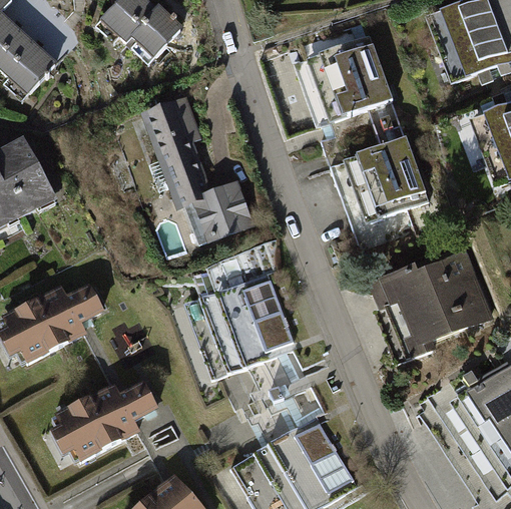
[(0,70),(26,94),(42,76),(56,60),(42,48),(17,25),(0,10),(0,8),(7,0),(0,0),(0,70)]
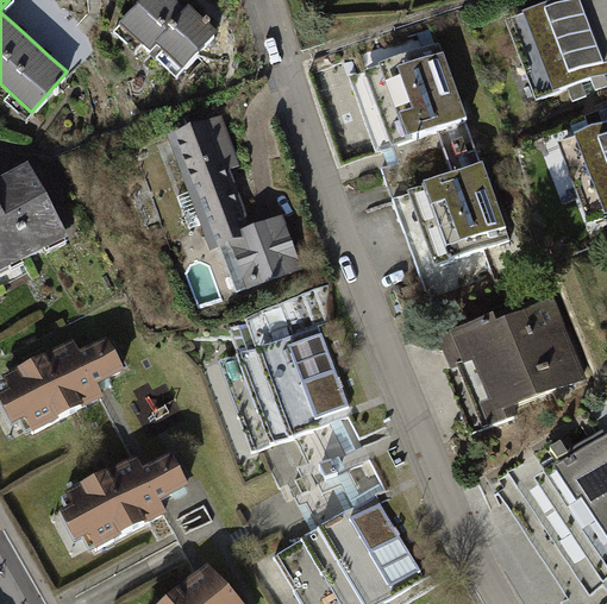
[(139,0),(117,26),(152,60),(160,52),(182,73),(218,35),(187,7),(183,11),(171,0),(139,0)]
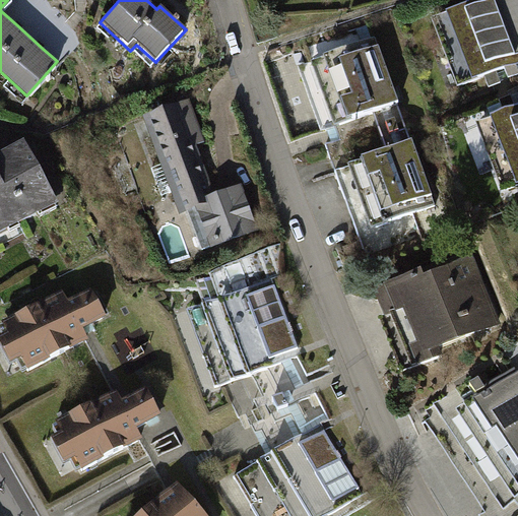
[(476,0),(433,18),(459,84),(503,67),(508,77),(517,73),(517,72),(517,91),(517,92),(517,107),(474,124),(502,190),(517,183),(517,51),(516,52),(495,0),(476,0)]
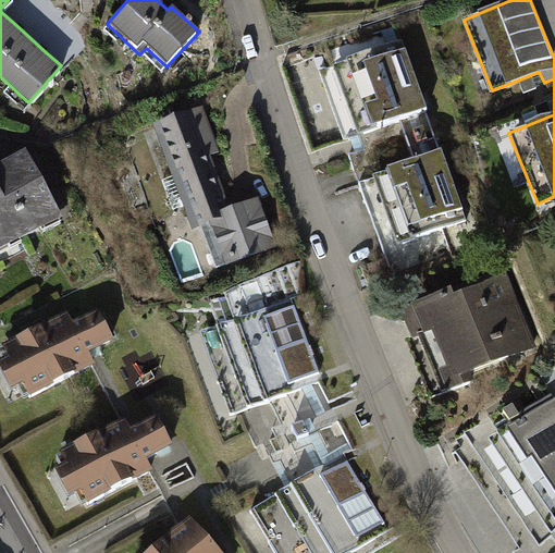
[(399,50),(327,72),(347,138),(420,117),(399,50)]
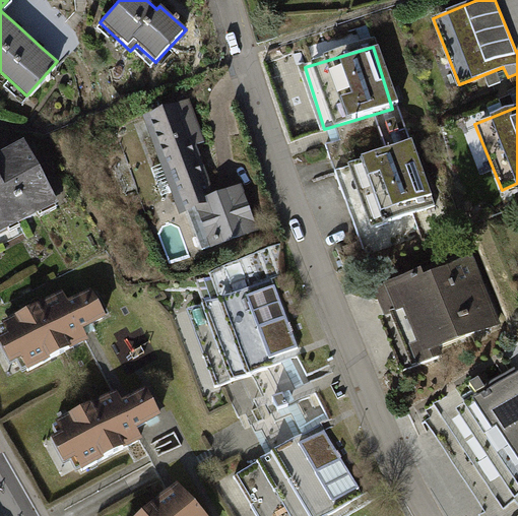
[(188,104),(144,121),(180,213),(189,210),(204,250),(255,231),(239,189),(213,199),(192,143),(201,140),(188,104)]
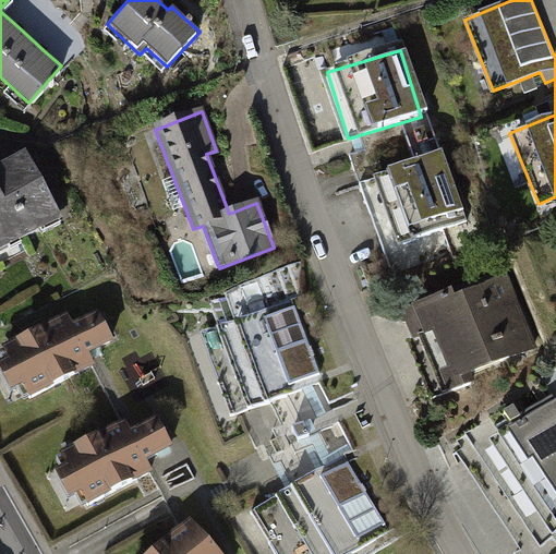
[(0,240),(56,212),(20,144),(0,154),(0,240)]
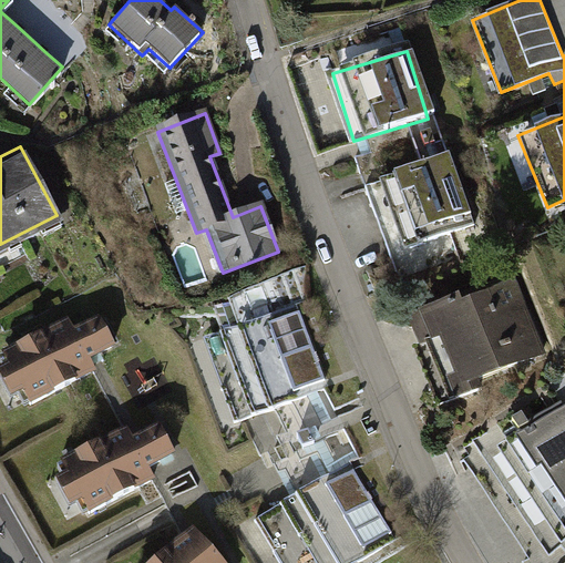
[(449,161),(371,188),(397,260),(474,233),(449,161)]
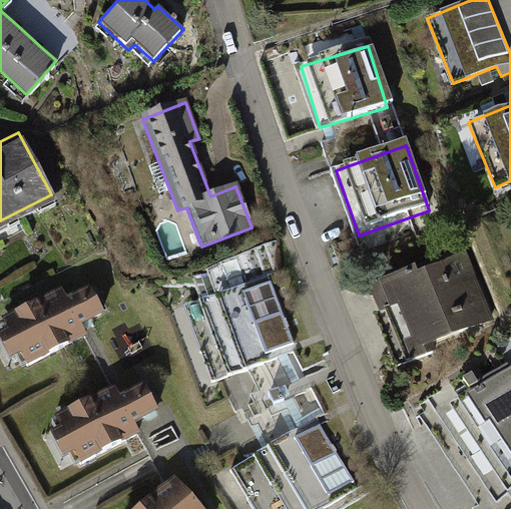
[(466,255),(418,276),(416,272),(368,292),(399,364),(406,361),(407,364),(412,362),(414,366),(440,355),(436,346),(495,321),(466,255)]
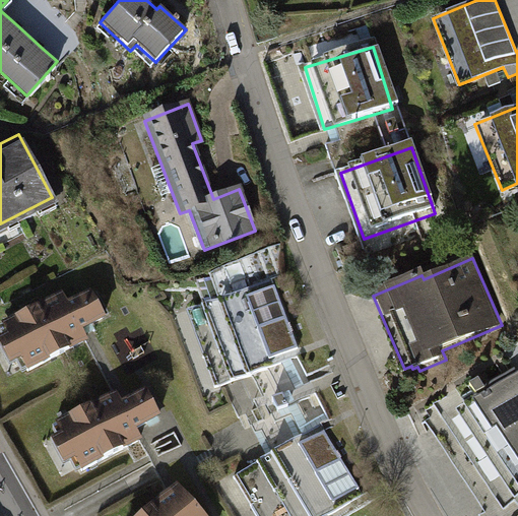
[(269,280),(175,315),(202,389),(297,355),(269,280)]
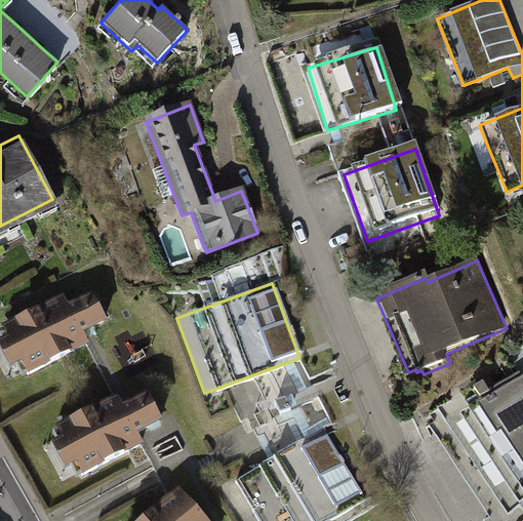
[(1,320),(7,330),(0,333),(0,347),(7,362),(19,356),(26,367),(88,334),(84,326),(107,314),(92,284),(68,297),(63,288),(1,320)]
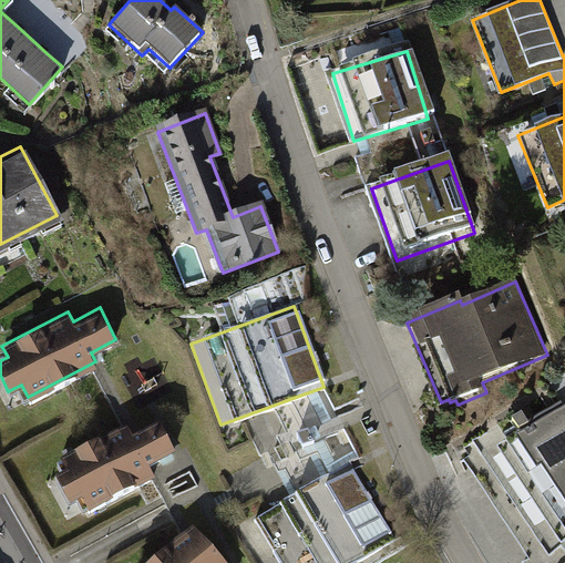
[(522,417),(514,422),(510,412),(458,448),(530,558),(522,562),(562,562),(564,560),(564,403),(564,406),(561,400),(527,426),(522,417)]
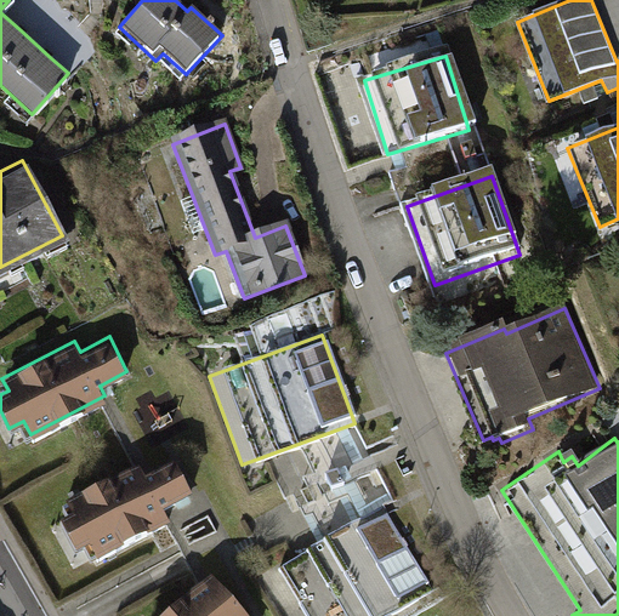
[(68,509),(55,517),(71,547),(83,541),(90,554),(163,517),(158,506),(186,491),(168,457),(141,471),(136,462),(62,500),(68,509)]
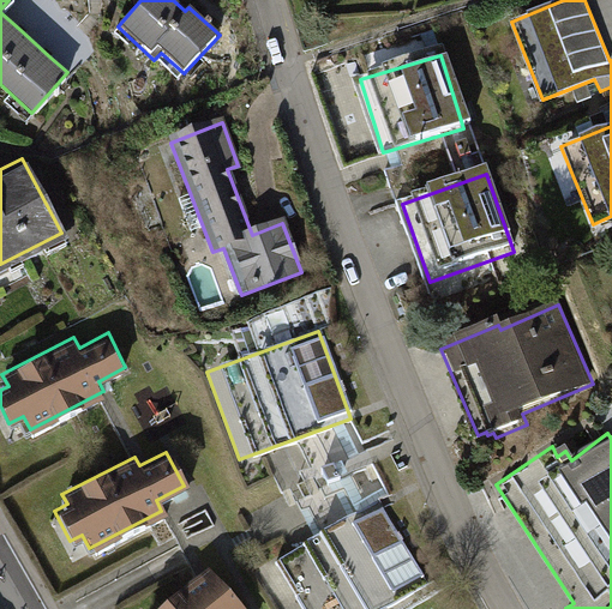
[(378,508),(279,565),(303,608),(385,608),(423,589),(378,508)]
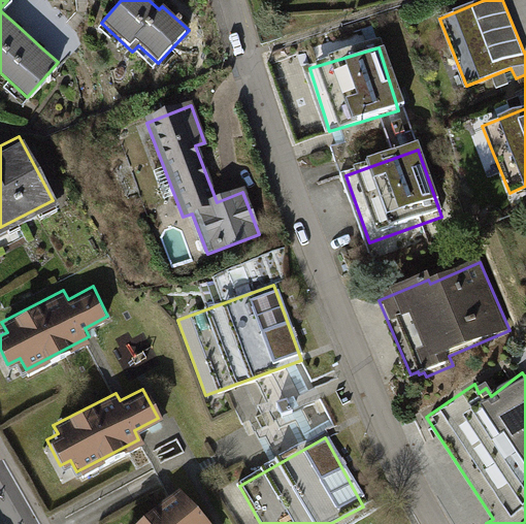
[(211,523),(177,484),(130,523),(211,523)]
